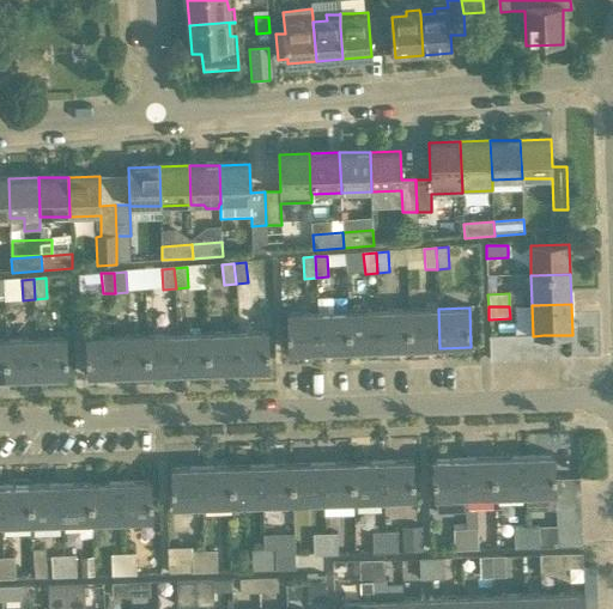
[(438,309),(408,310),(410,349),(439,348),(438,309)]
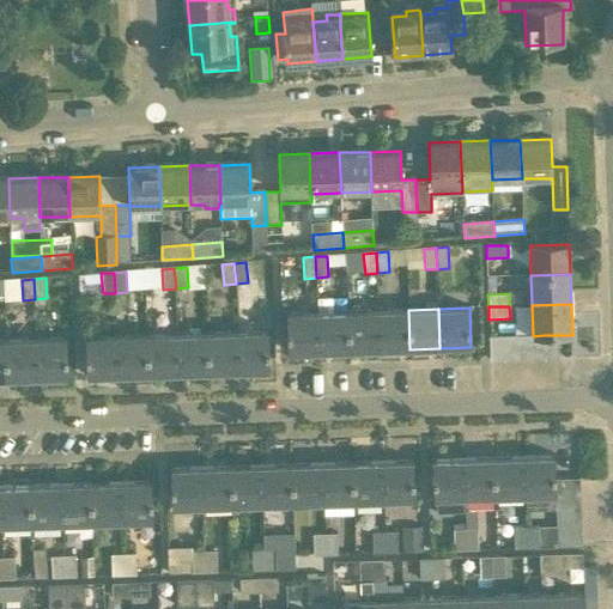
[(408,310),(378,311),(380,351),(410,349),(408,310)]
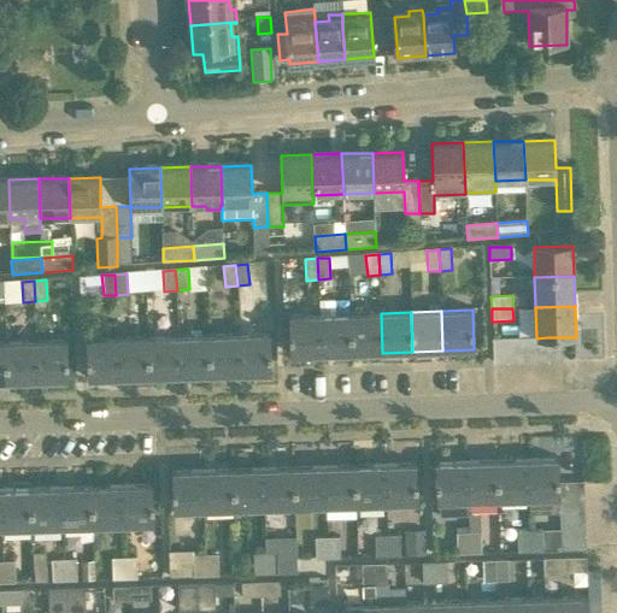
[(381,313),(350,314),(352,354),(382,353),(381,313)]
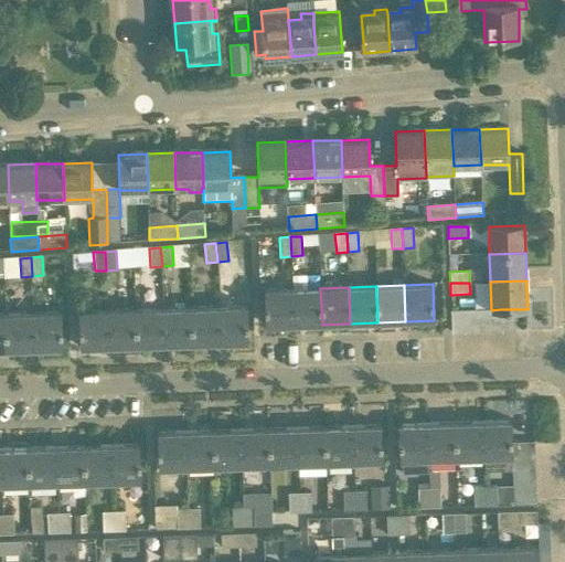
[(320,288),(292,289),(294,326),(322,325),(320,288)]
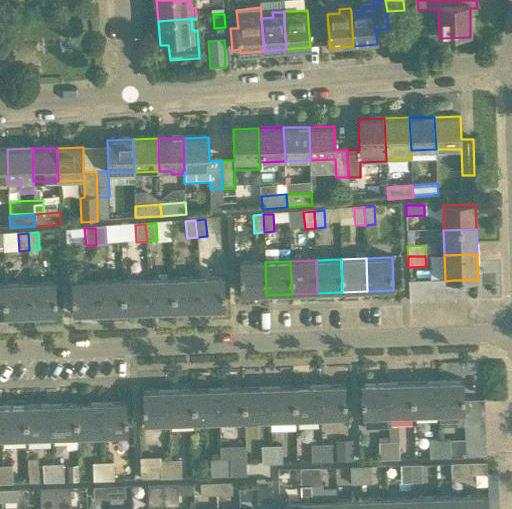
[(265,262),(240,263),(241,296),(266,295),(265,262)]
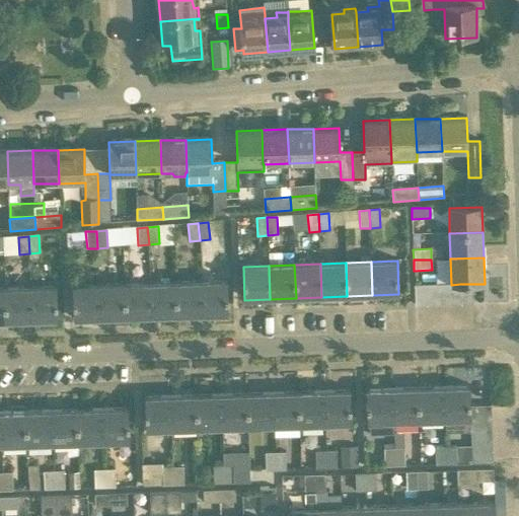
[(226,281),(201,282),(203,315),(228,314),(226,281)]
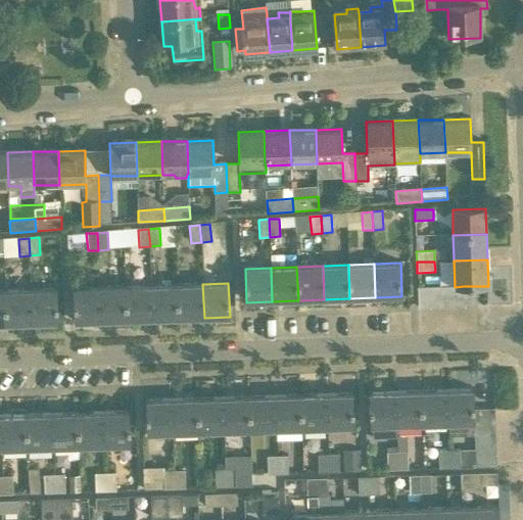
[(202,284),(177,285),(178,319),(204,318),(202,284)]
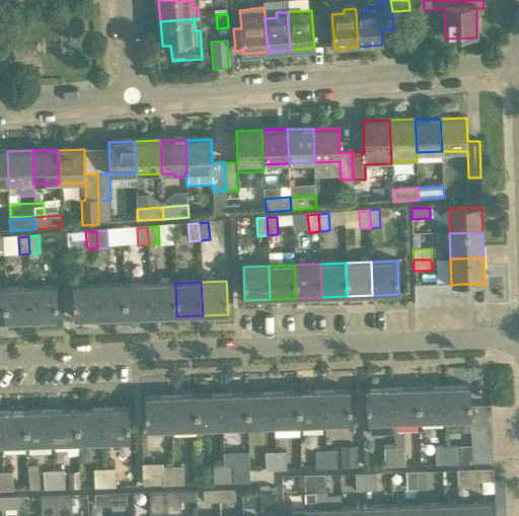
[(175,283),(150,284),(151,316),(176,316),(175,283)]
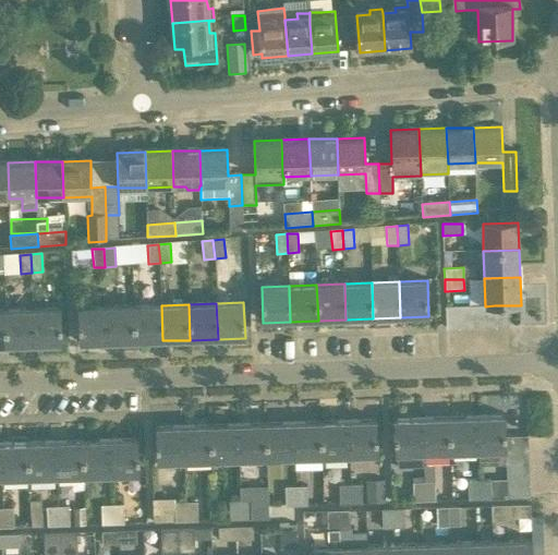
[(161,305),(133,306),(135,341),(162,340),(161,305)]
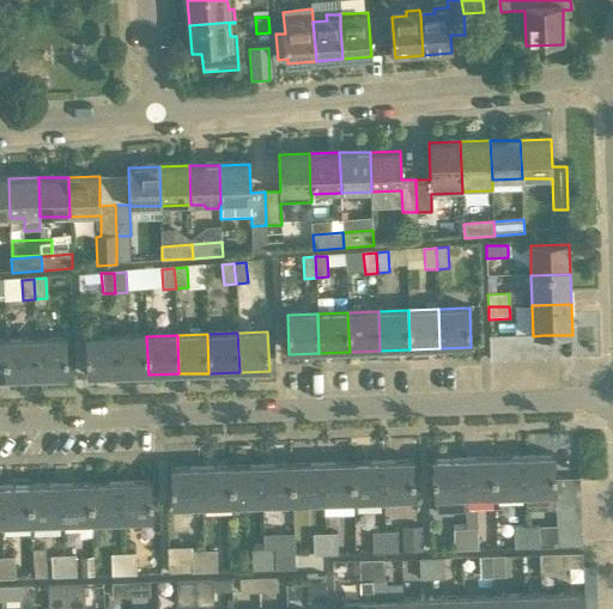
[(533,336),(530,336),(532,361),(545,360),(544,335),(533,336)]
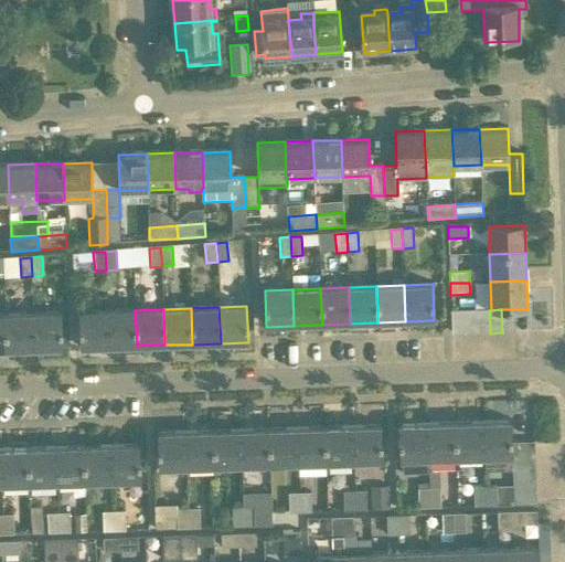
[(514,309),(501,309),(502,332),(515,332),(514,309)]
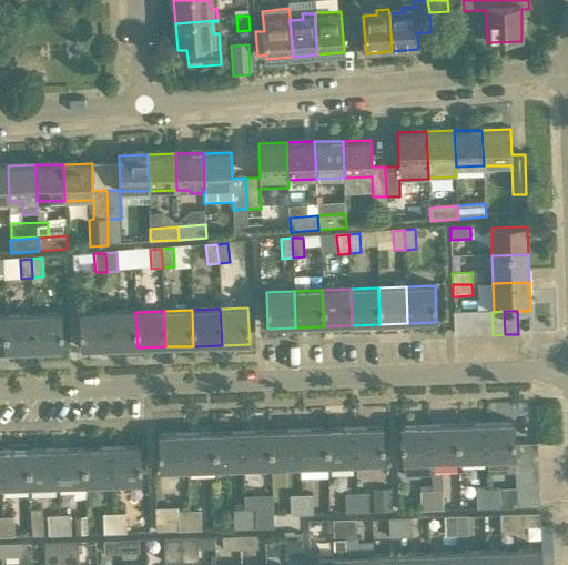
[(135,312),(108,313),(109,349),(138,347),(135,312)]
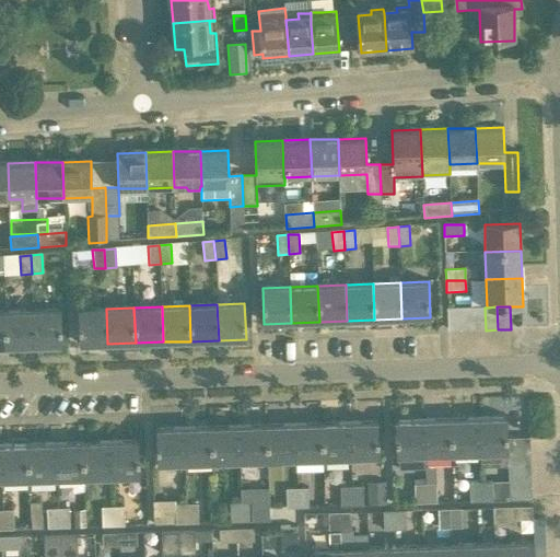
[(461,308),(447,308),(448,332),(462,331),(461,308)]
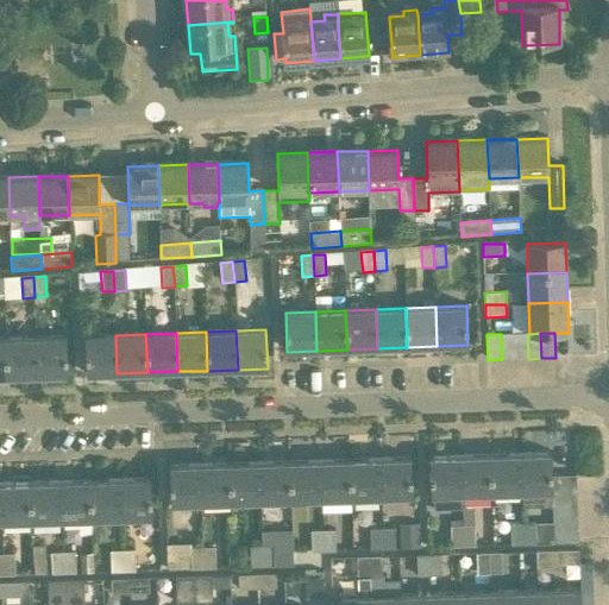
[(514,334),(501,334),(502,359),(515,359),(514,334)]
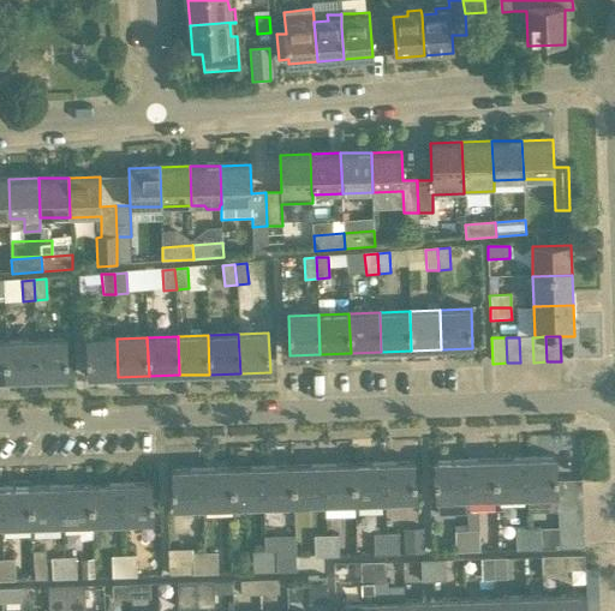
[(532,337),(519,337),(520,363),(533,363),(532,337)]
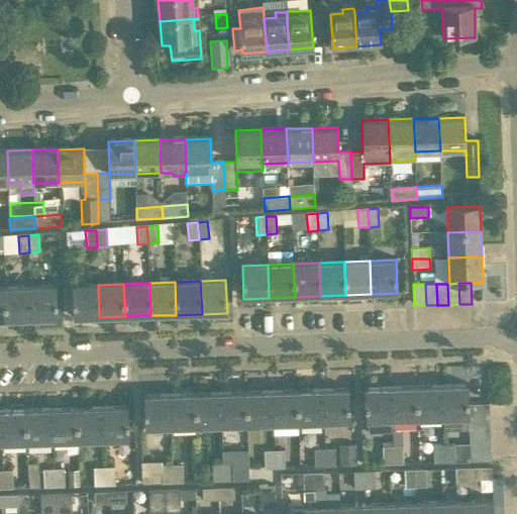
[(98,285),(73,286),(74,318),(99,317),(98,285)]
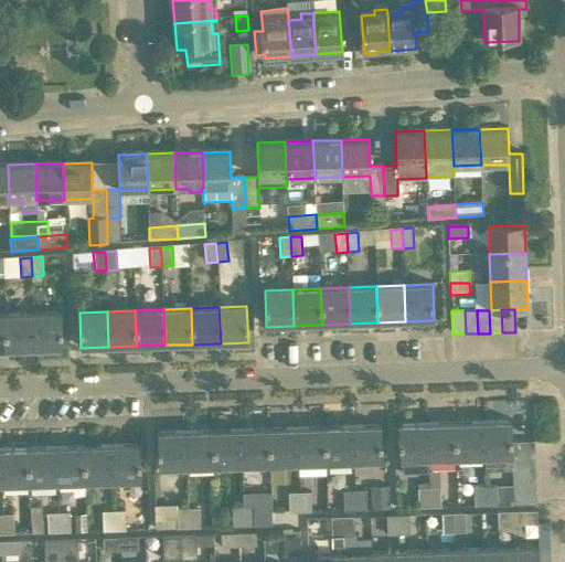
[(61,313),(33,314),(34,350),(62,349),(61,313)]
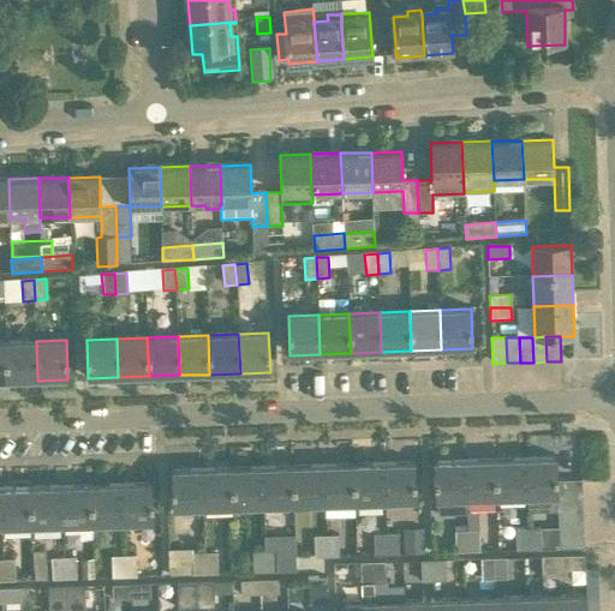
[(36,341),(6,341),(7,381),(37,381),(36,341)]
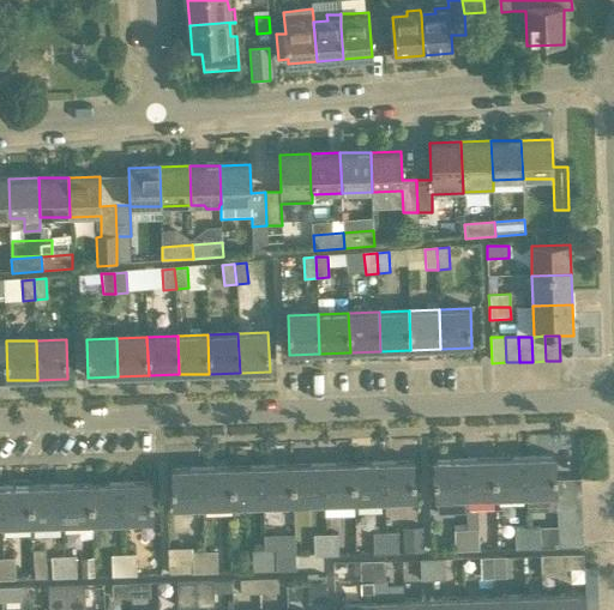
[(555,457),(524,458),(525,496),(557,495),(555,481),(555,457)]
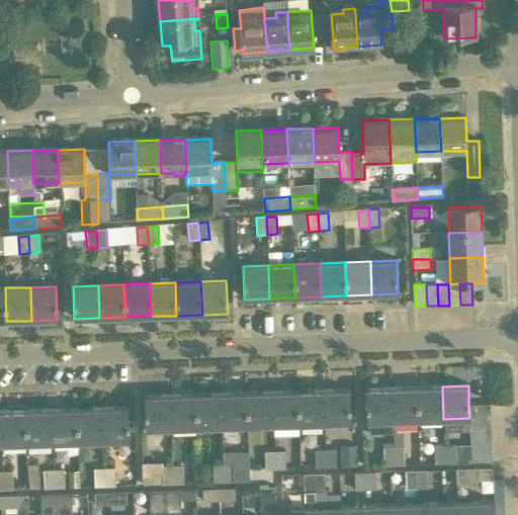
[(442,387),(417,388),(418,420),(443,419),(442,387)]
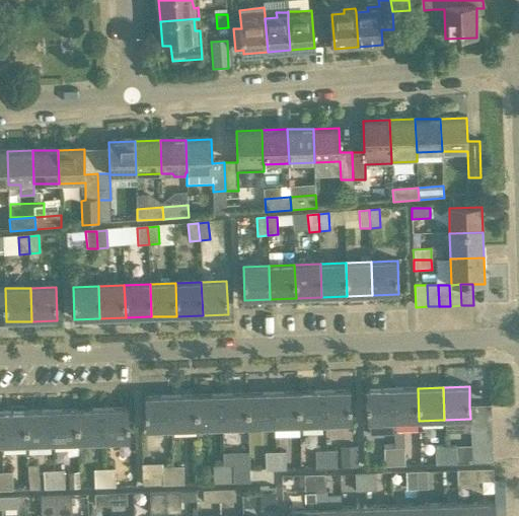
[(418,388),(392,389),(393,422),(419,421),(418,388)]
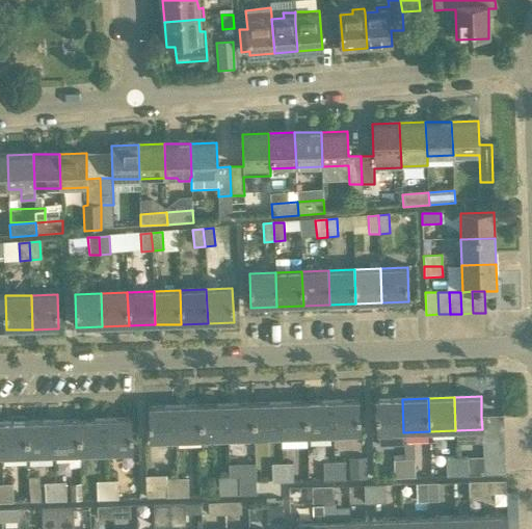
[(402,399),(376,400),(377,433),(403,432),(402,399)]
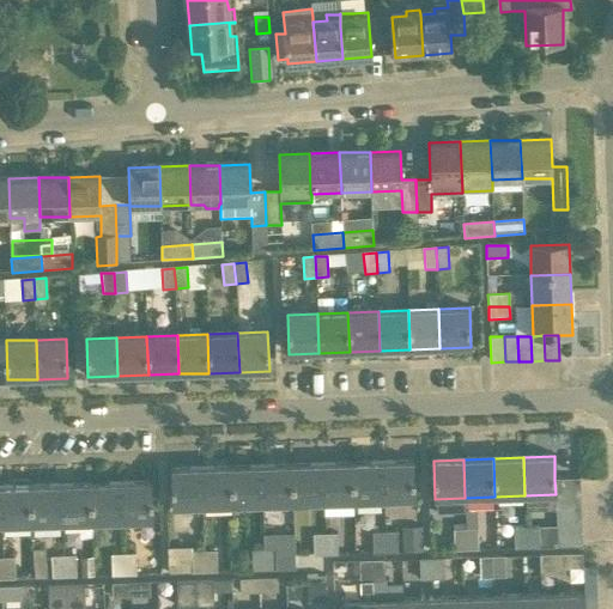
[(413,461),(382,462),(383,500),(414,499),(413,461)]
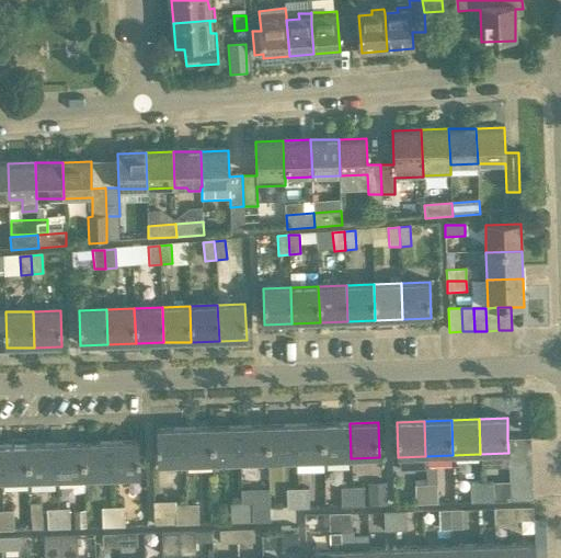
[(350,423),(322,424),(323,459),(351,458),(350,423)]
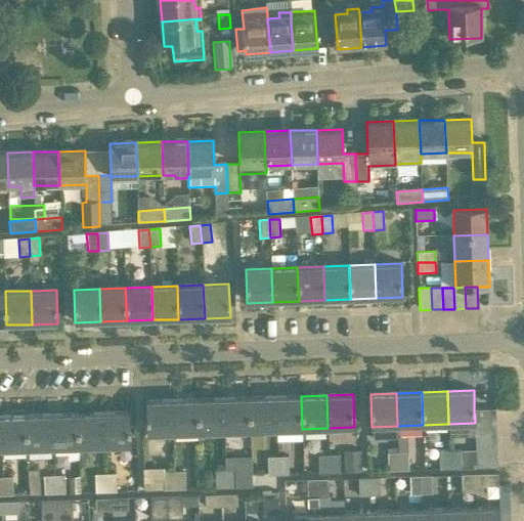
[(301,396),(275,397),(276,430),(302,429),(301,396)]
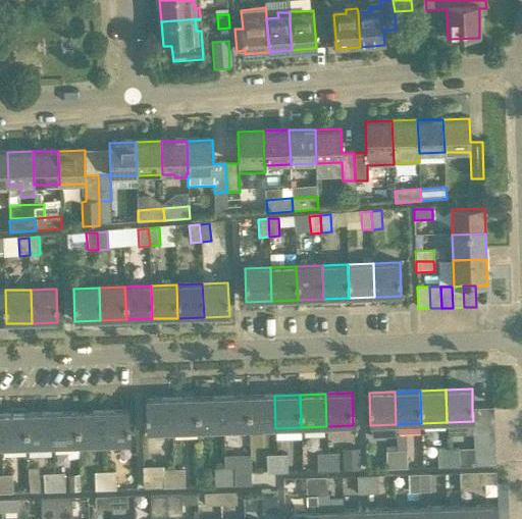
[(274,396),(249,397),(250,429),(275,428),(274,396)]
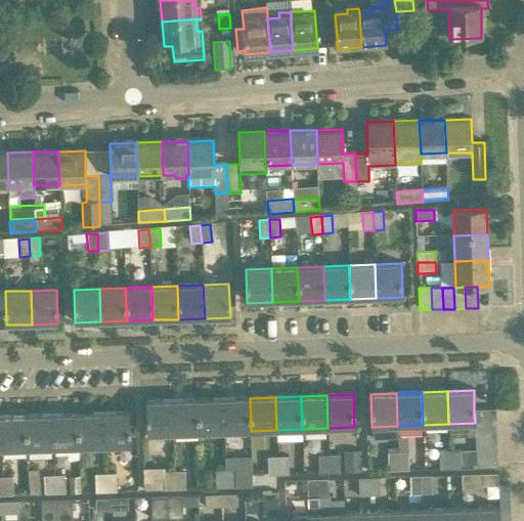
[(250,398),(224,399),(225,432),(251,431),(250,398)]
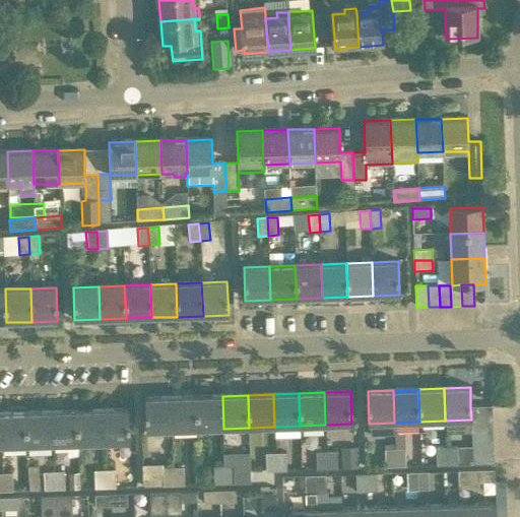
[(197,396),(172,397),(173,431),(198,430),(197,396)]
